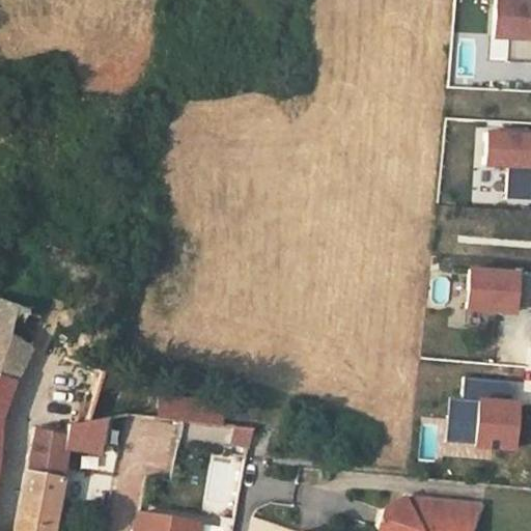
[(530,0),(495,0),(494,39),(530,40),(530,0)]
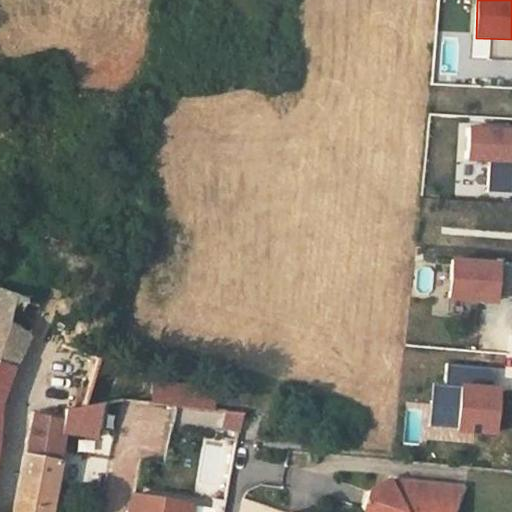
[(511,127),(469,126),(467,161),(511,163),(511,127)]
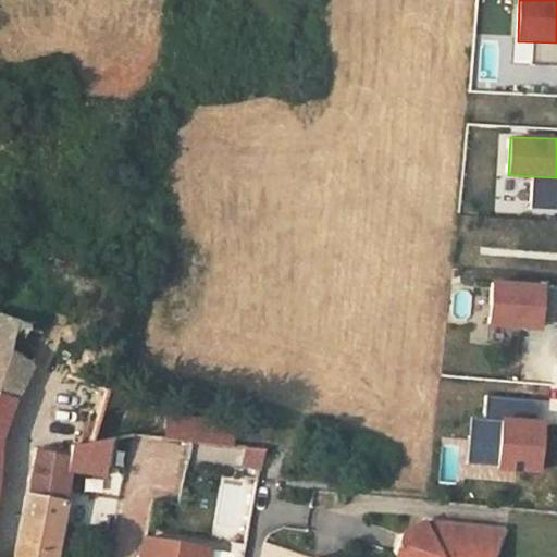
[(542,331),(546,285),(493,281),(489,326),(542,331)]
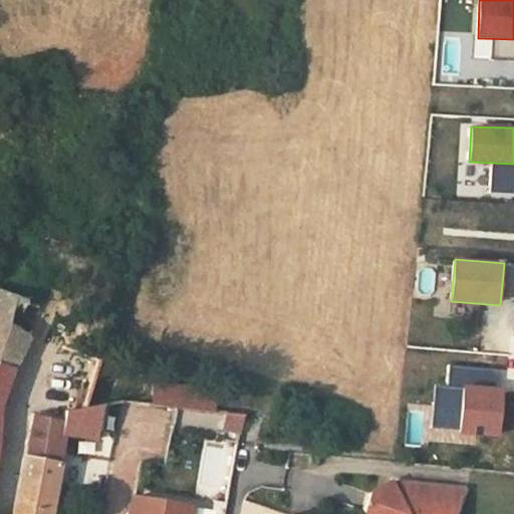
[(0,324),(19,331),(26,303),(0,293),(0,324)]
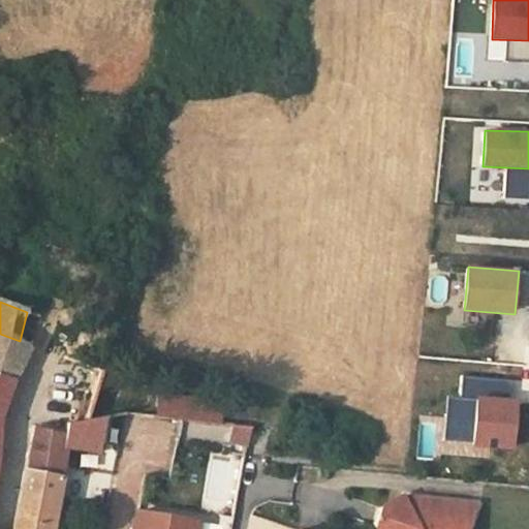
[(0,375),(11,378),(31,345),(20,341),(0,334),(0,375)]
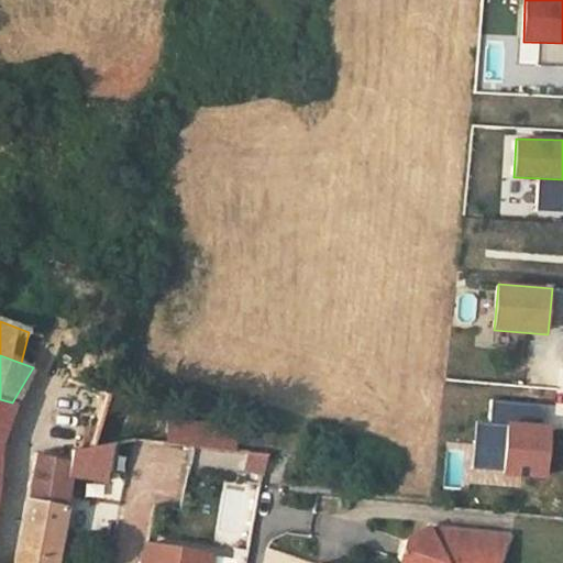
[(0,433),(12,403),(0,399),(0,433)]
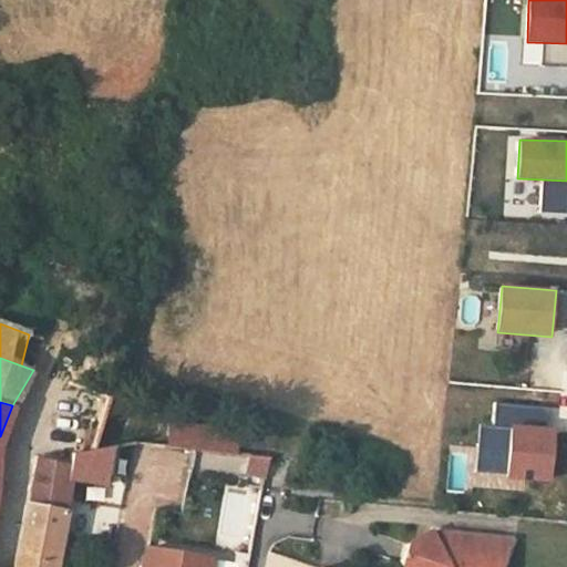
[(556,430),(511,425),(506,480),(552,484),(556,430)]
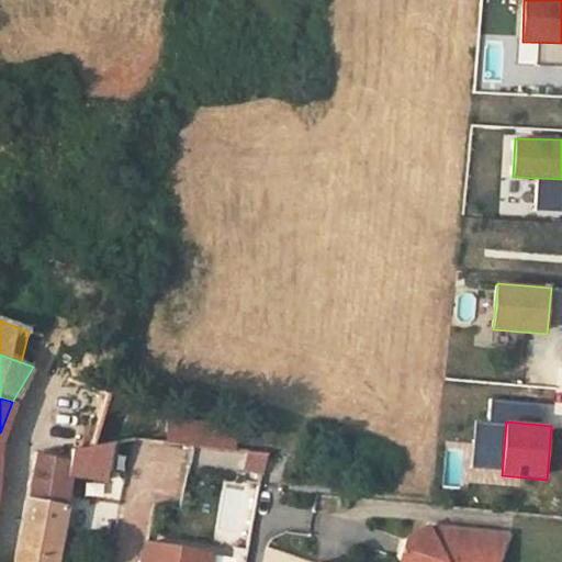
[(234,428),(170,423),(168,442),(235,449),(234,428)]
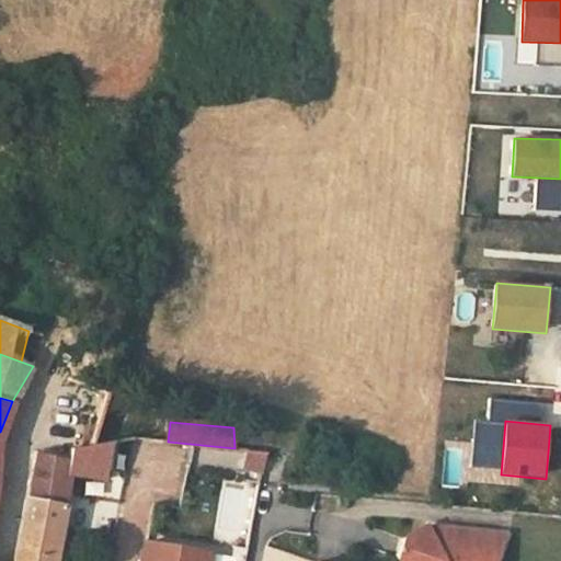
[(71,448),(70,459),(69,471),(104,477),(109,442),(90,445),(71,448)]
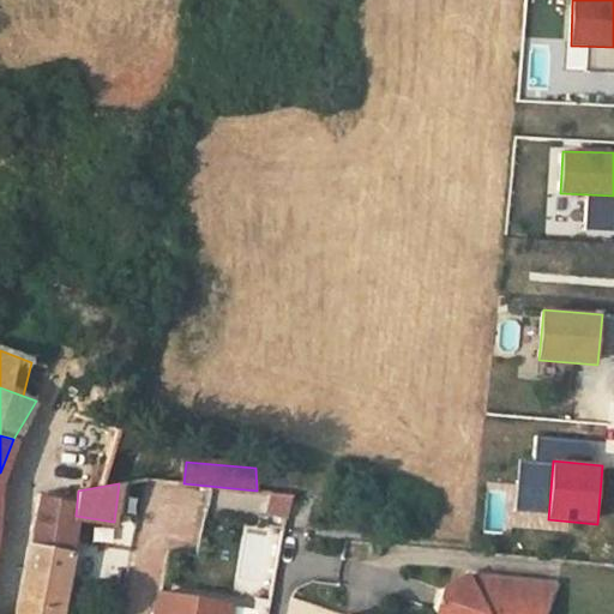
[(56,613),(58,608),(62,589),(65,576),(70,557),(72,543),(76,516),(77,503),(58,499),(36,495),(31,518),(28,543),(13,613),(56,613)]
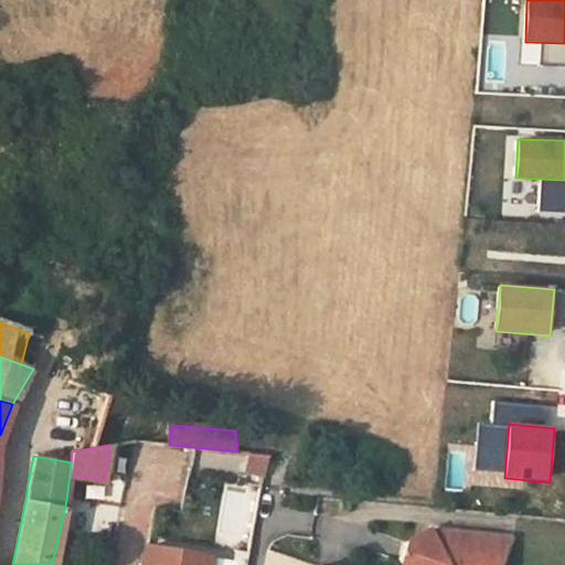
[(64,512),(60,530),(66,531),(71,513),(64,512)]
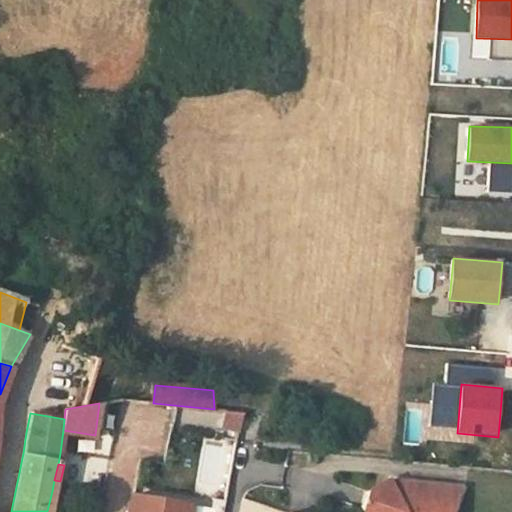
[(452,511),(462,486),(405,481),(399,495),(394,495),(388,480),(366,489),(361,505),(363,511),(452,511)]
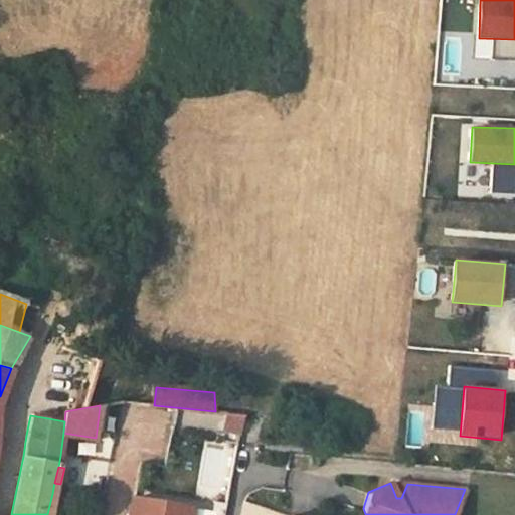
[(58,496),(52,494),(48,510),(55,511),(58,496)]
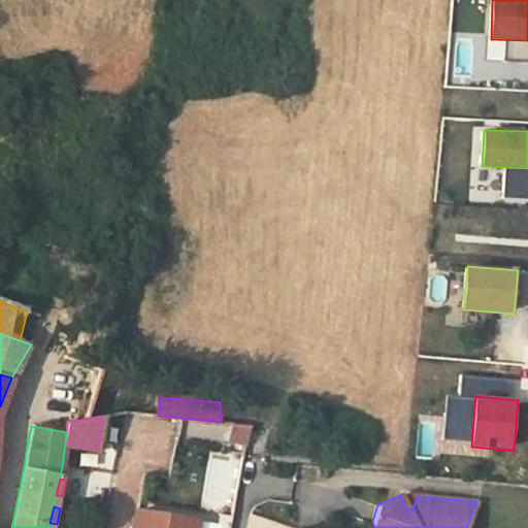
[(192,527),(194,520),(136,512),(133,527),(192,527)]
